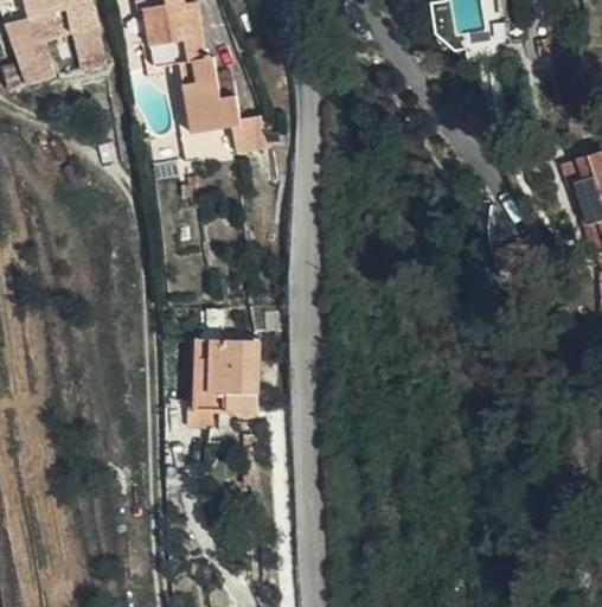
[(21,0),(26,19),(38,16),(89,5),(88,0),(21,0)]
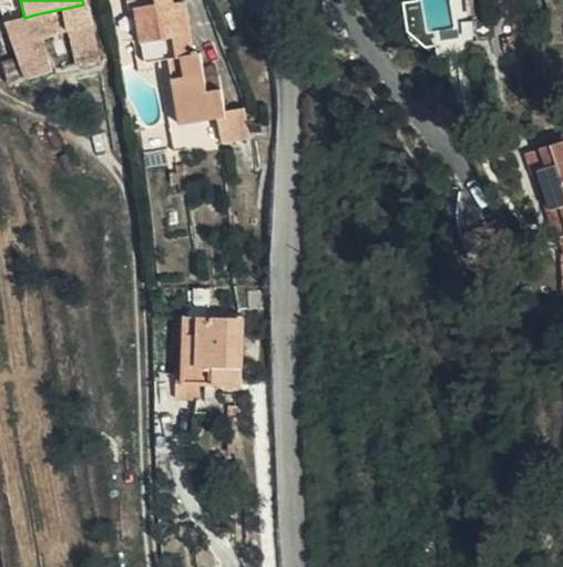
[(129,0),(131,7),(137,6),(146,60),(160,58),(174,150),(186,147),(182,122),(177,98),(188,95),(192,120),(218,116),(223,141),(249,136),(248,130),(247,120),(245,106),(225,109),(222,86),(207,89),(202,52),(194,53),(185,0),(178,0),(173,1),(172,0),(129,0)]
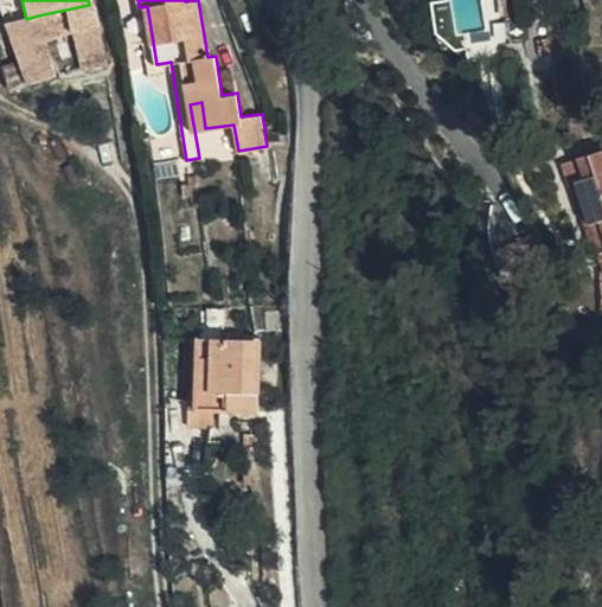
[(501,0),(504,23),(520,20),(517,0),(501,0)]
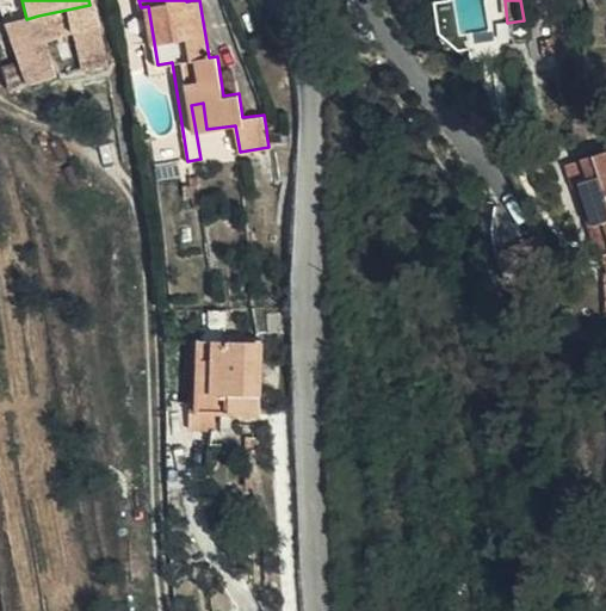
[(436,35),(455,49),(444,1),(431,4),(436,35)]
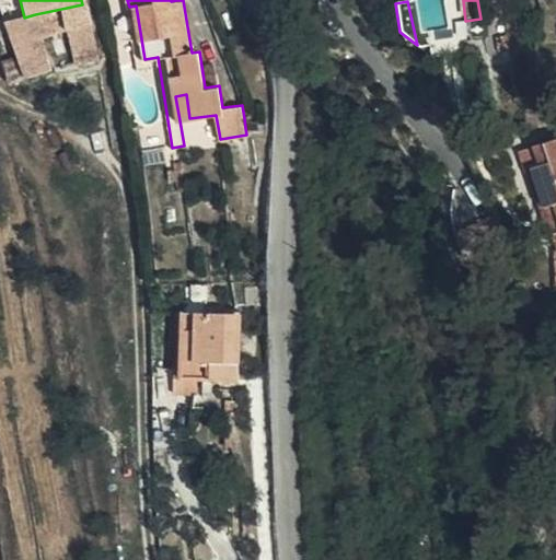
[(35,14),(39,37),(66,28),(90,24),(84,3),(82,4),(35,14)]
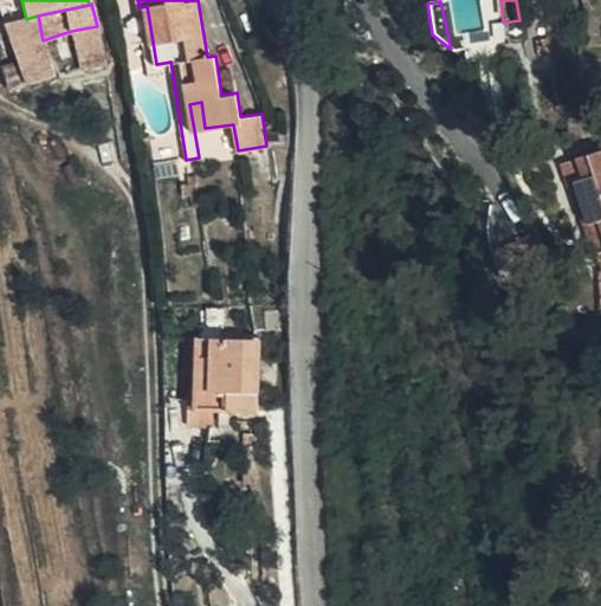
[(17,59),(25,83),(51,76),(43,40),(38,15),(26,19),(4,24),(17,59)]
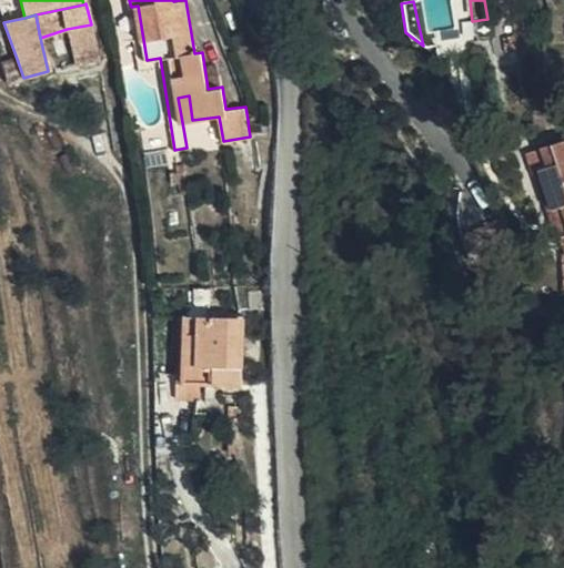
[(487,19),(472,21),(474,37),(493,36),(492,20),(487,19)]
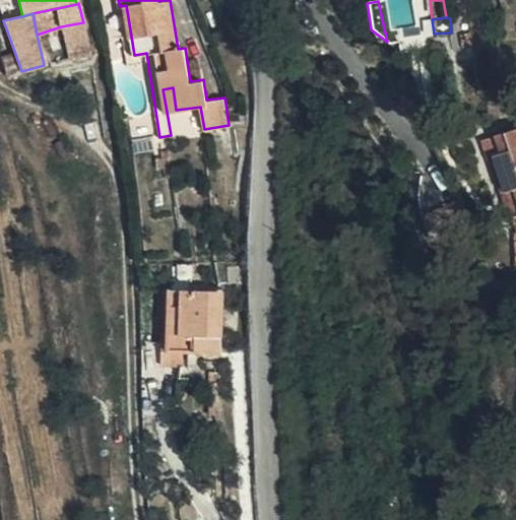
[(61,26),(66,59),(89,52),(83,22),(61,26)]
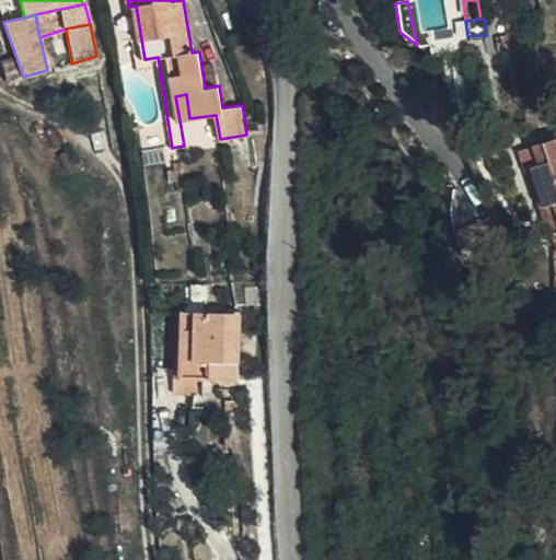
[(0,65),(7,85),(23,77),(15,55),(0,61),(0,65)]
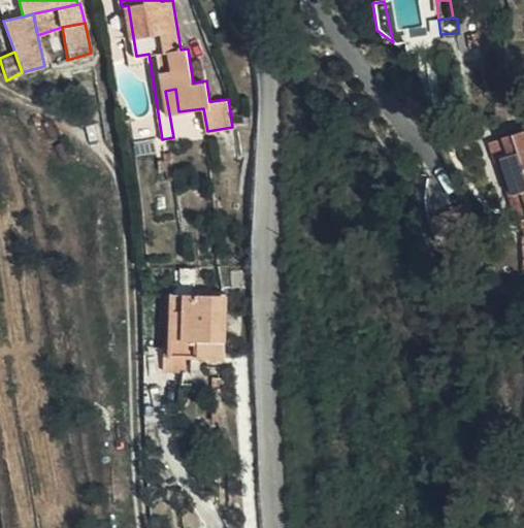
[(165,91),(169,113),(178,111),(175,89),(165,91)]
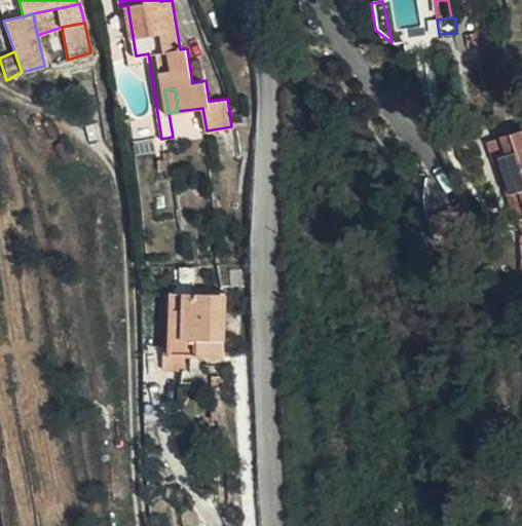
[(248,115),(229,111),(230,120),(248,124),(248,115)]
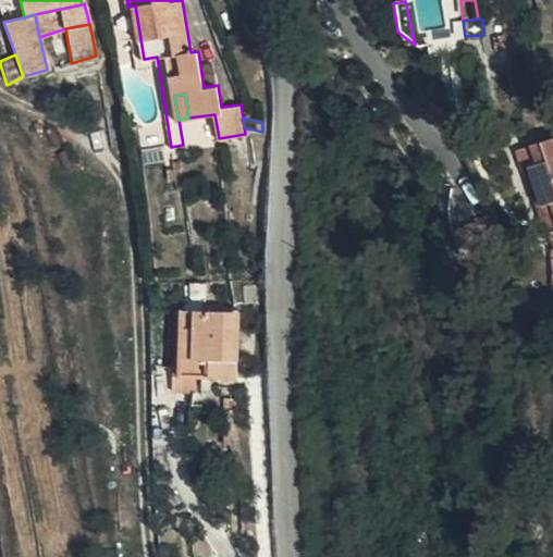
[(552,136),(526,147),(532,164),(527,168),(552,242),(552,136)]
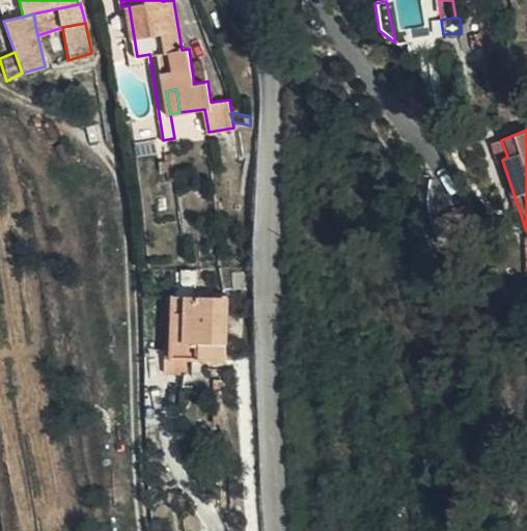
[(507,157),(501,140),(489,143),(495,163),(502,160),(507,157)]
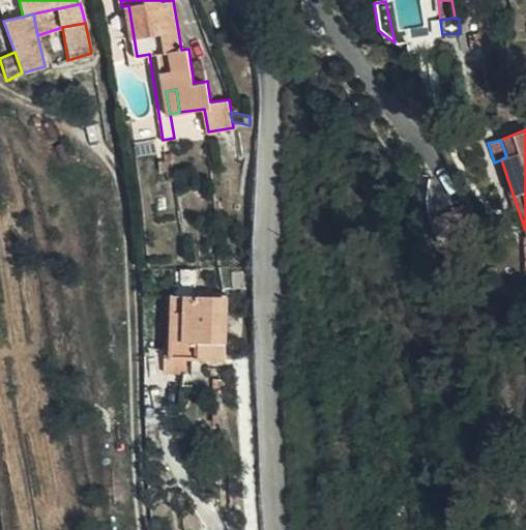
[(171,296),(169,358),(183,359),(223,359),(225,297),(171,296)]
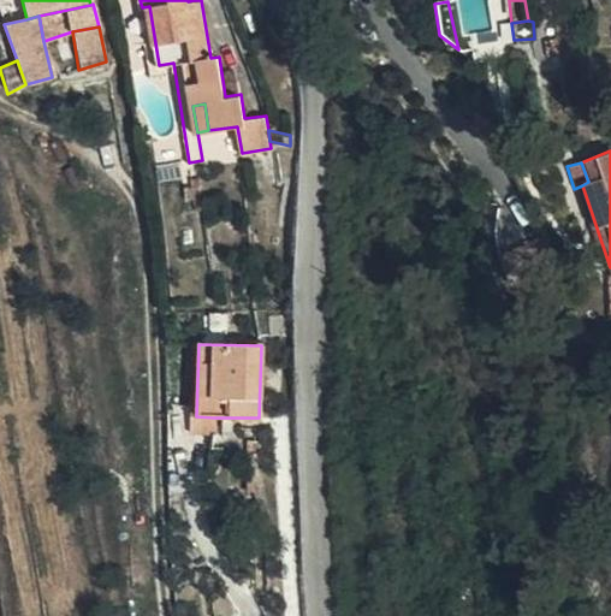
[(189,418),(188,432),(212,433),(213,428),(213,418),(196,416),(189,418)]
